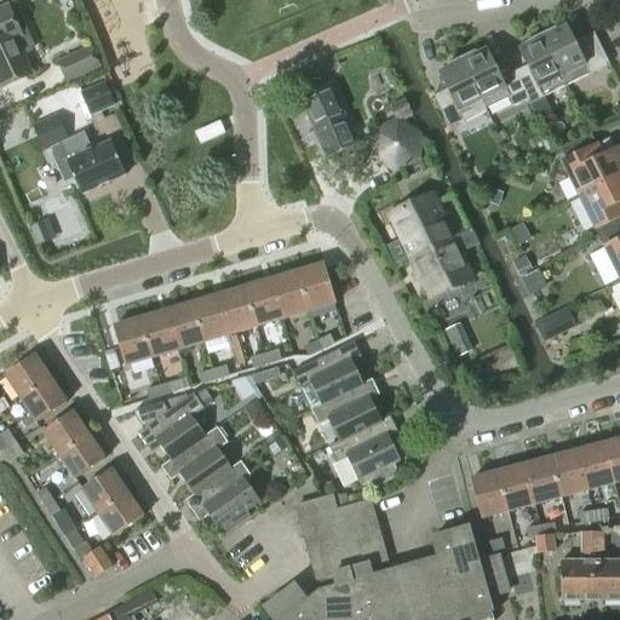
[(32,74),(22,53),(30,50),(32,45),(28,35),(23,34),(21,35),(6,5),(0,7),(0,87),(0,89),(32,74)]
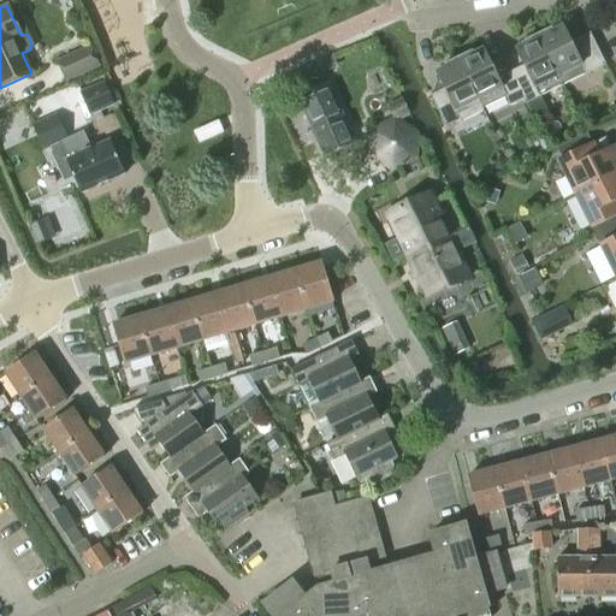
[(537,36),(562,86),(604,65),(588,34),(569,43),(562,27),(552,31),(551,29),(537,36)]
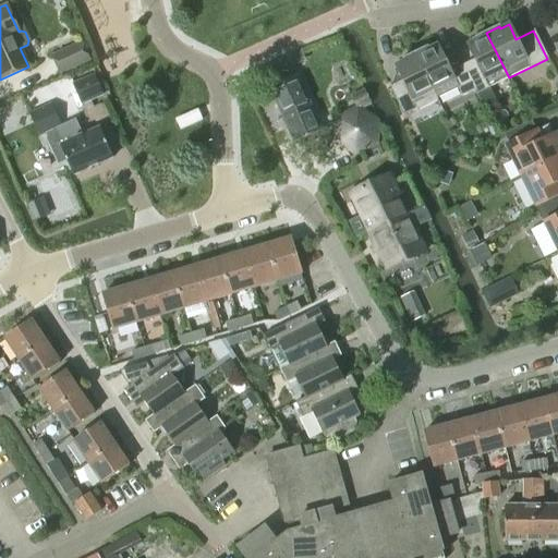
[(474,91),(473,91),(475,94),(509,77),(486,33),(474,38),(475,41),(466,46),(473,60),(462,65),(474,91)]
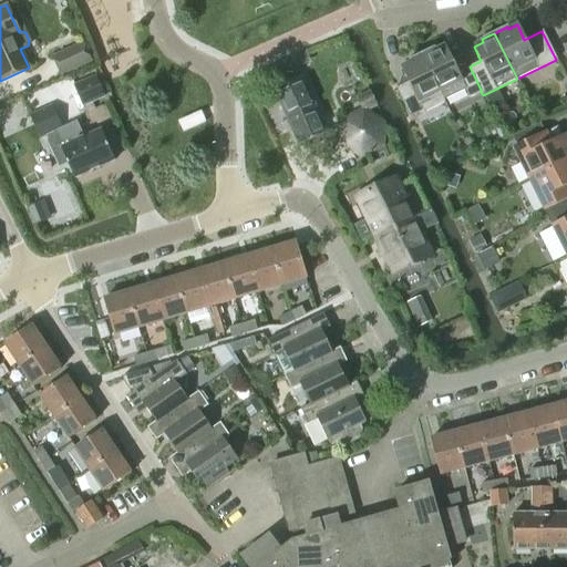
[(91,60),(82,42),(52,57),(61,74),(91,60)]
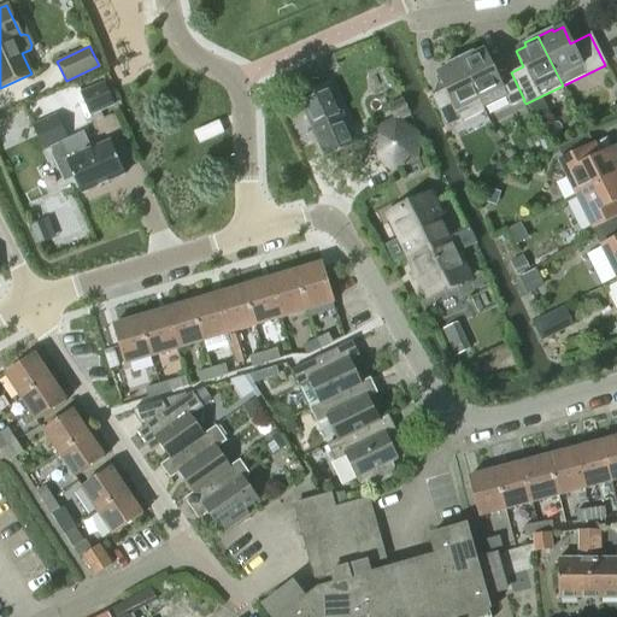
[(479,100),(479,101),(482,110),(505,98),(510,107),(523,100),(524,100),(511,72),(498,80),(483,50),(474,54),(472,52),(458,59),(479,100)]
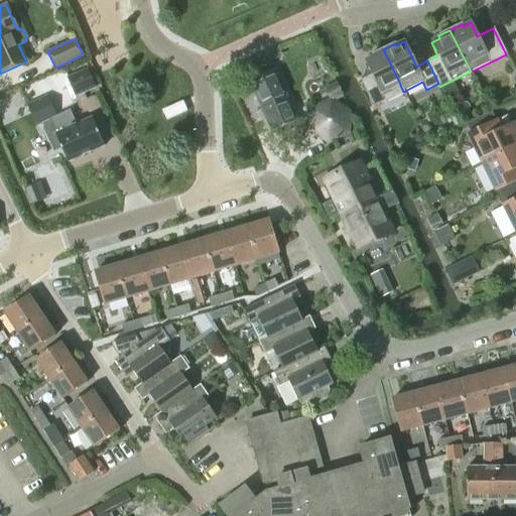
[(400,85),(400,84),(383,49),(372,54),(373,57),(365,61),(371,75),(360,80),(373,107),(389,99),(391,100),(399,96),(399,94),(403,92),(400,85)]
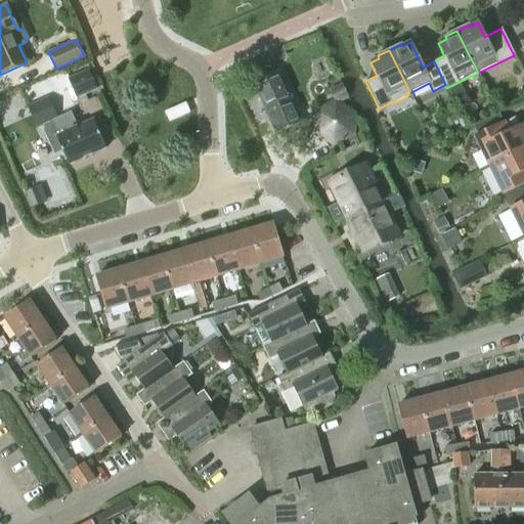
[(88,70),(68,79),(76,97),(96,89),(88,70)]
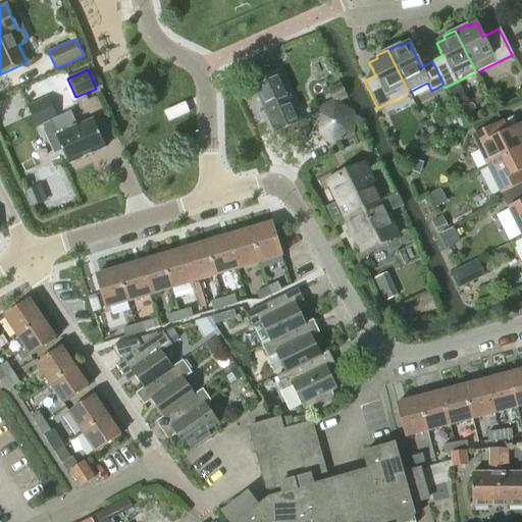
[(274,134),(299,122),(276,70),(251,82),(274,134)]
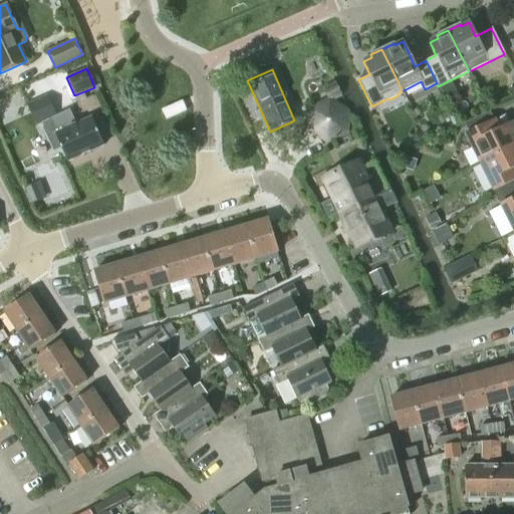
[(334,82),(321,87),(327,100),(328,102),(330,101),(340,97),(341,96),(335,81),(334,82)]
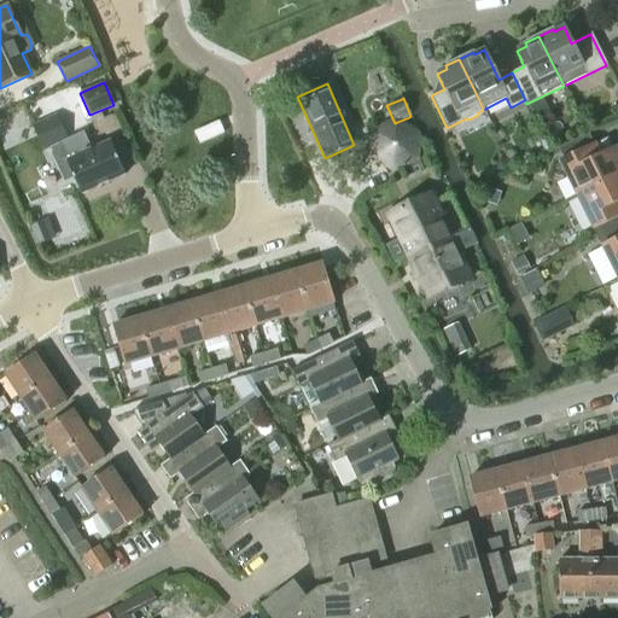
[(57,116),(33,127),(44,151),(50,147),(57,165),(66,162),(81,194),(124,176),(110,143),(92,151),(83,133),(68,140),(57,116)]
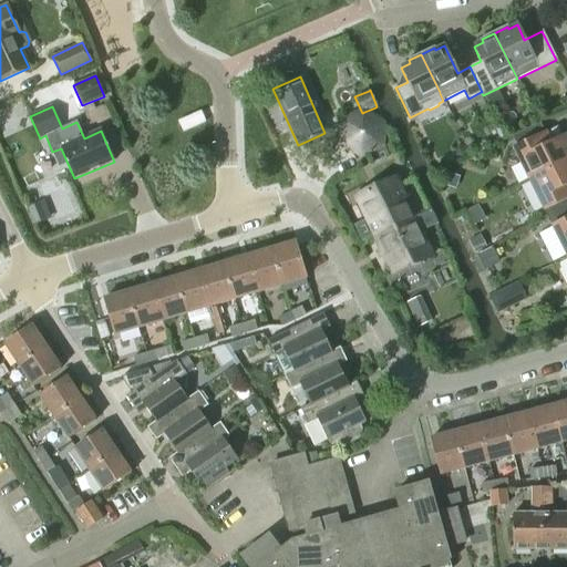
[(205,122),(204,119),(200,112),(178,122),(179,125),(183,132),(205,122)]
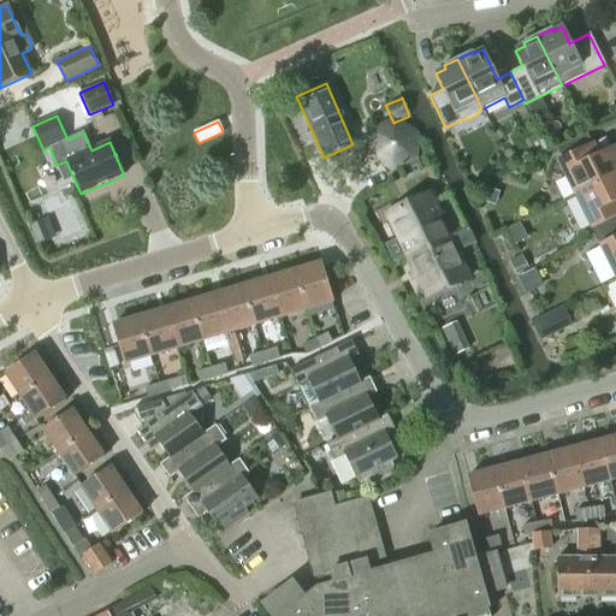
[(586,135),(556,149),(561,159),(557,161),(573,195),(615,173),(615,153),(614,148),(611,149),(605,137),(592,144),(586,135)]
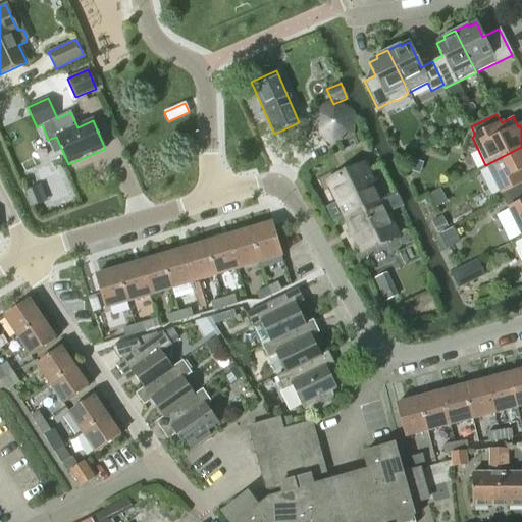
[(521,147),(485,165),(500,194),(521,183),(521,147)]
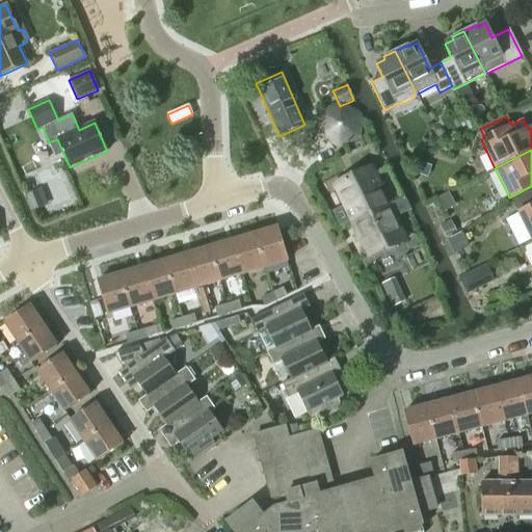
[(388,204),(371,167),(354,175),(353,170),(350,169),(346,171),(345,175),(346,179),(331,185),(343,208),(337,210),(335,216),(338,222),(343,224),(349,221),(349,222),(355,219),(379,208),(388,204)]
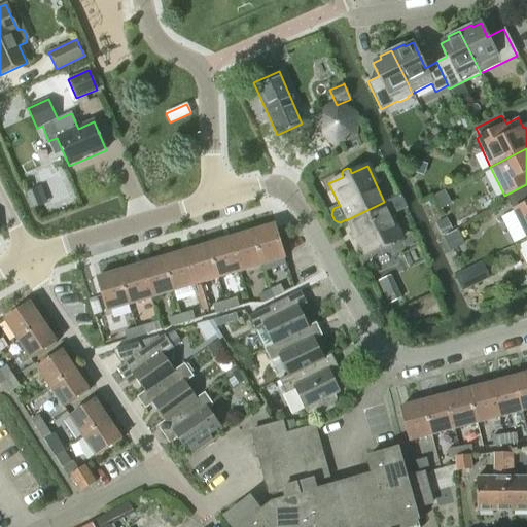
[(400,196),(395,198),(401,211),(407,208),(401,195),(400,196)]
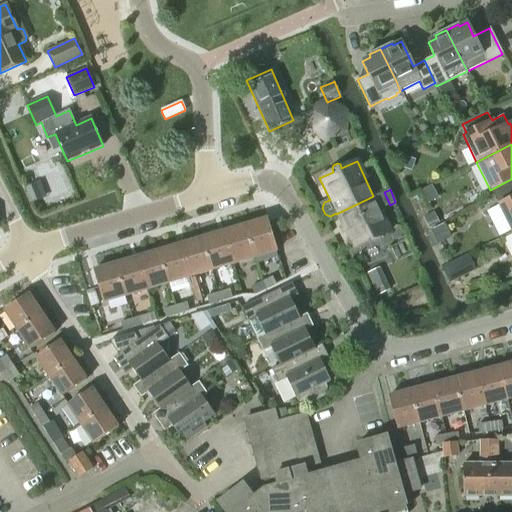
[(342,211),(336,214),(352,247),(390,230),(373,196),(342,211)]
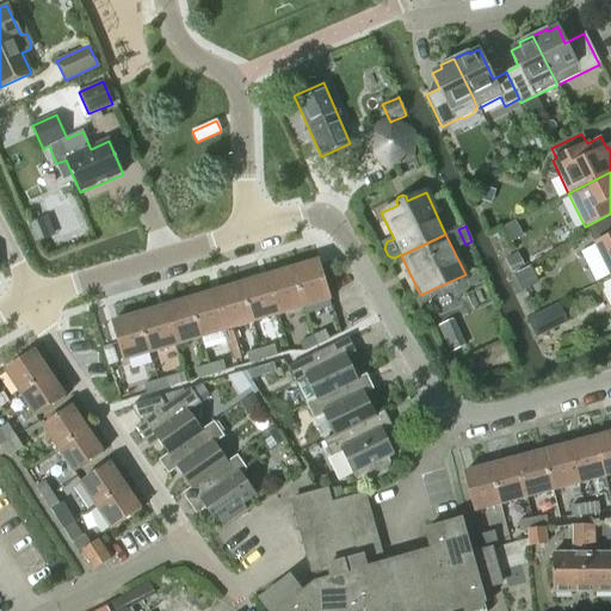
[(594,246),(579,253),(594,283),(610,276),(610,277),(610,276),(610,235),(593,245),(594,246)]
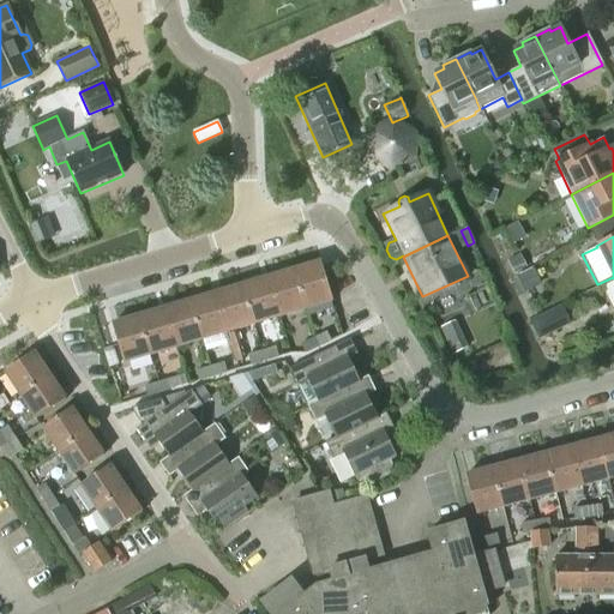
[(320,263),(294,270),(305,308),(331,300),(320,263)]
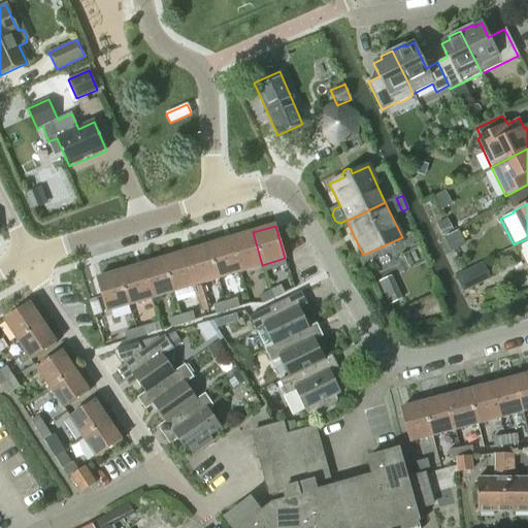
[(253,232),(230,239),(240,271),(262,265),(253,232)]
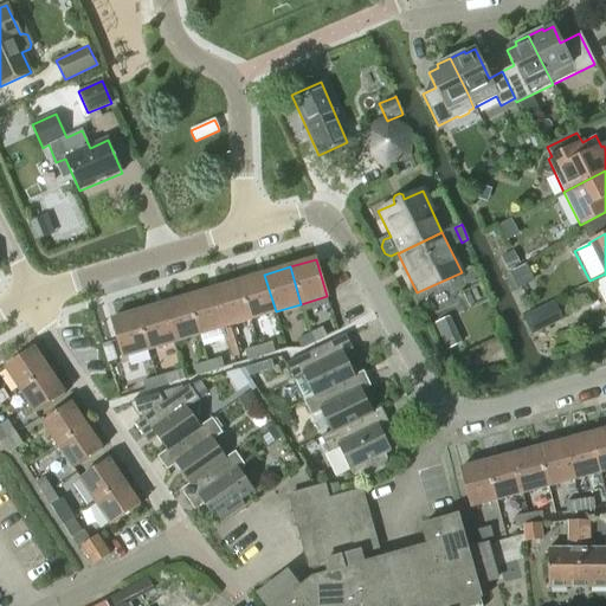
[(264,275),(239,282),(250,320),(276,311),(264,275)]
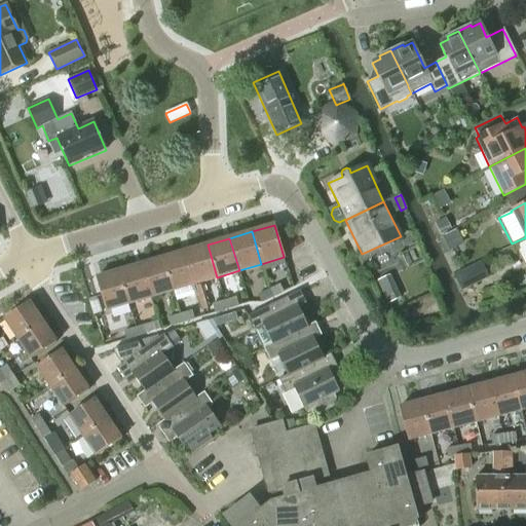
[(208,245),(185,252),(194,284),(201,282),(217,277),(208,245)]
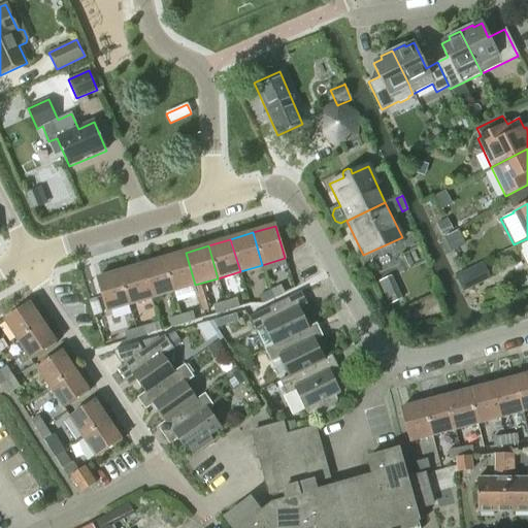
[(186,253),(163,259),(173,291),(174,294),(196,288),(195,285),(186,253)]
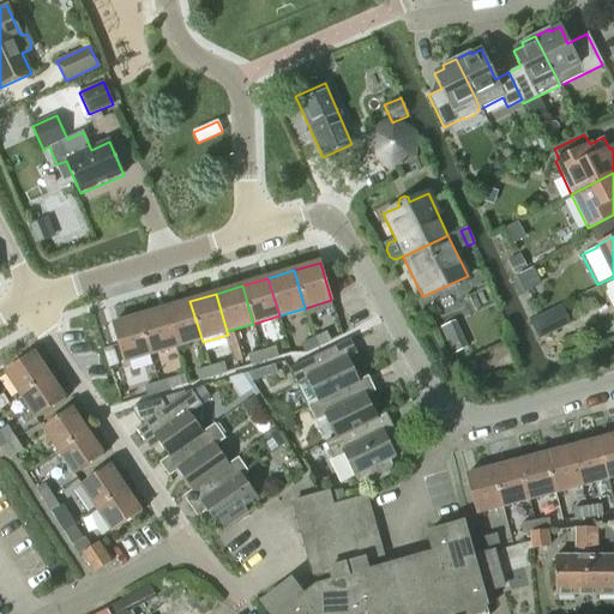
[(190,301),(164,309),(175,347),(202,338),(190,301)]
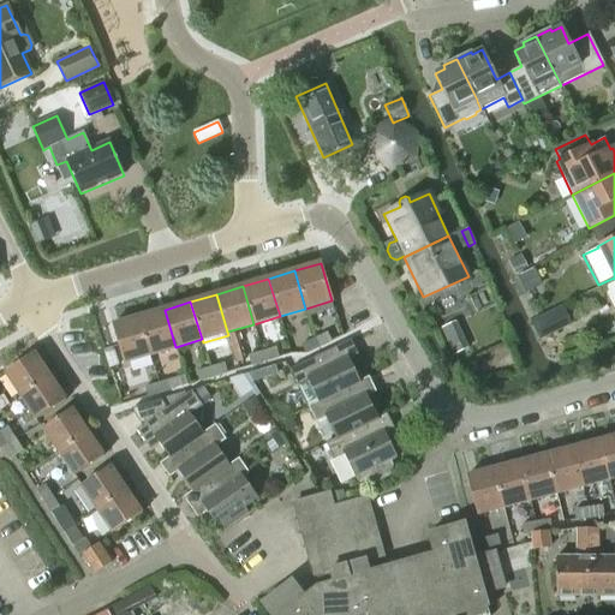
[(555,309),(530,322),(539,340),(565,328),(555,309)]
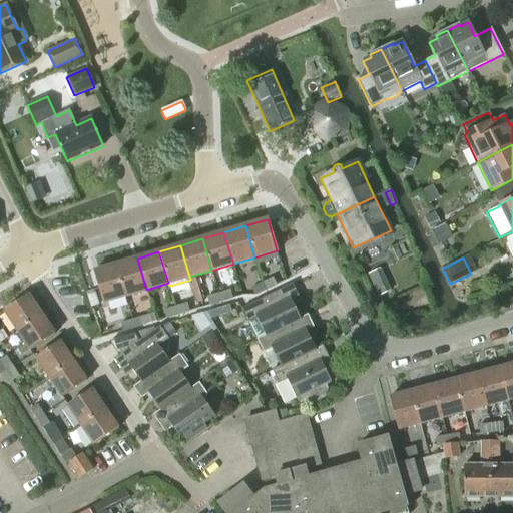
[(137,259),(115,265),(125,296),(146,290),(137,259)]
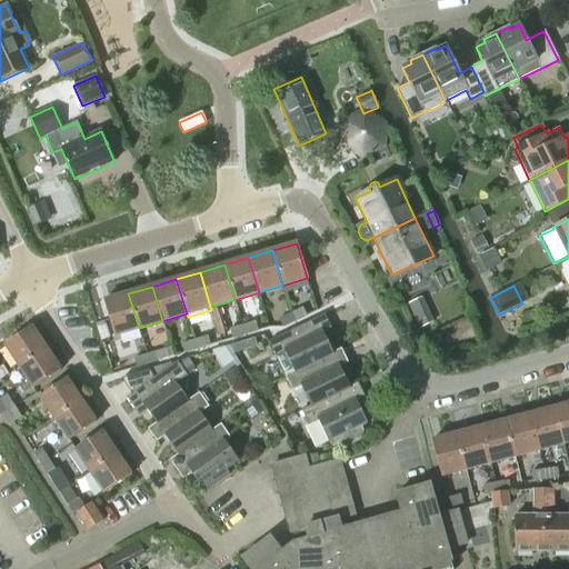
[(128,293),(103,301),(115,336),(139,328),(128,293)]
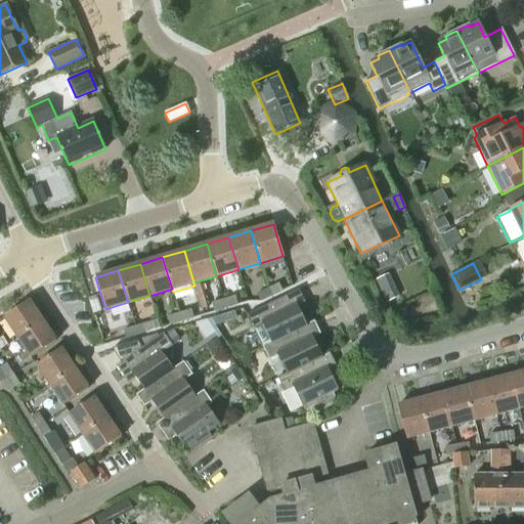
[(387,275),(377,280),(387,302),(398,297),(387,275)]
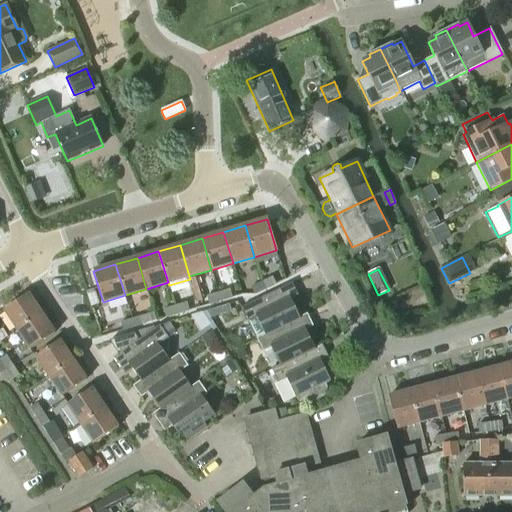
[(261,281),(264,289),(275,283),(271,276),(261,281)]
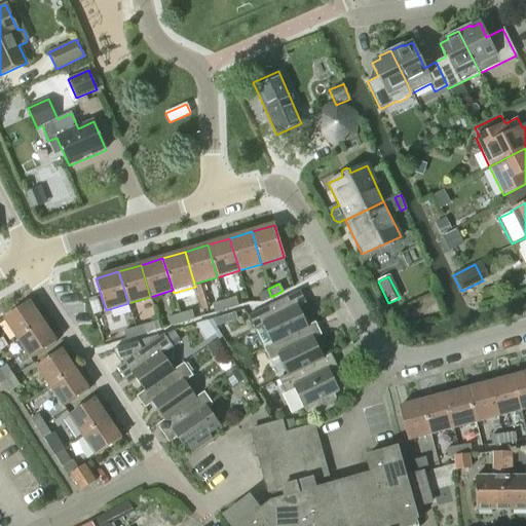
[(202,285),(195,287),(202,311),(210,309),(202,285)]
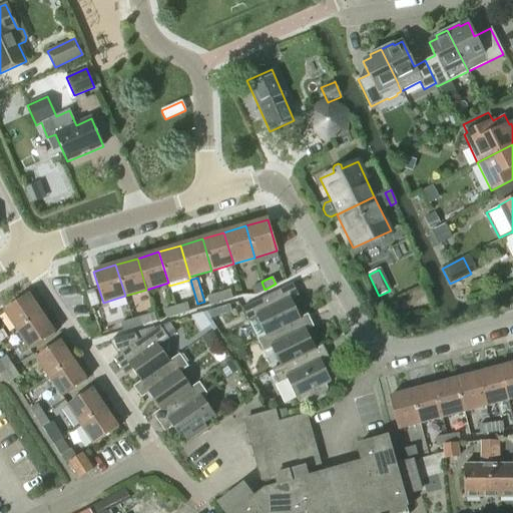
[(265,290),(262,282),(250,288),(254,295),(265,290)]
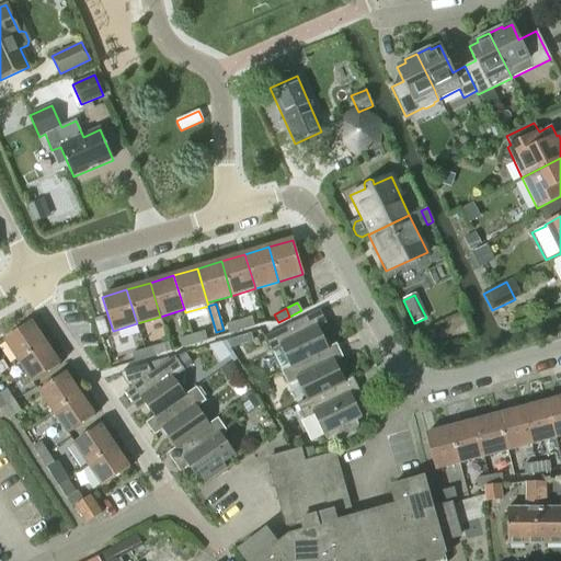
[(316,312),(264,338),(272,352),(281,370),(290,366),(290,367),(328,348),(318,328),(327,324),(319,310),(316,312)]
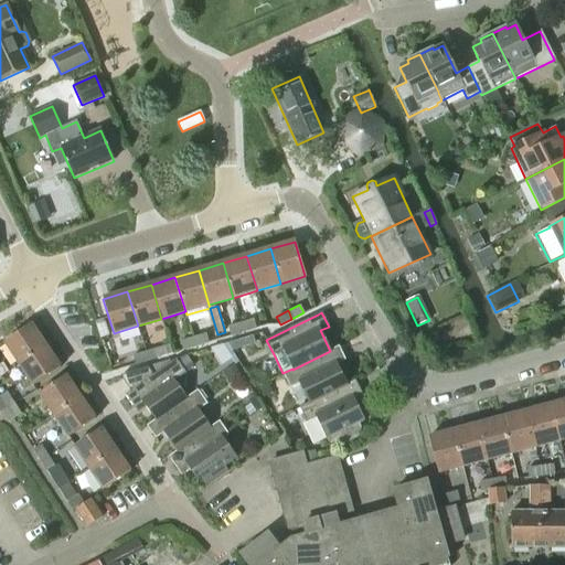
[(241,323),(243,331),(255,328),(252,319),(241,323)]
